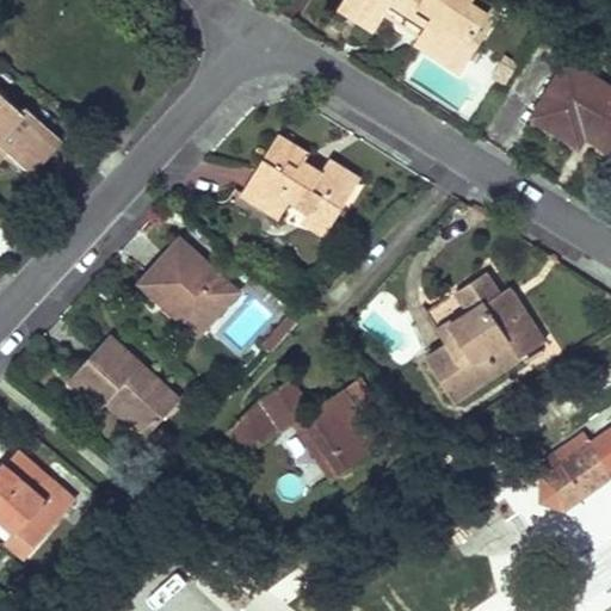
[(343,0),(338,8),(372,31),(390,4),(408,14),(418,0),(343,0)]
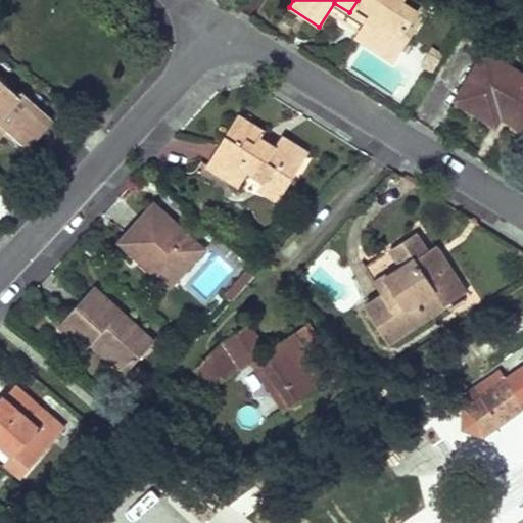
[(358,0),(349,12),(365,22),(359,31),(391,52),(407,28),(413,33),(423,16),(402,2),(403,0),(358,0)]
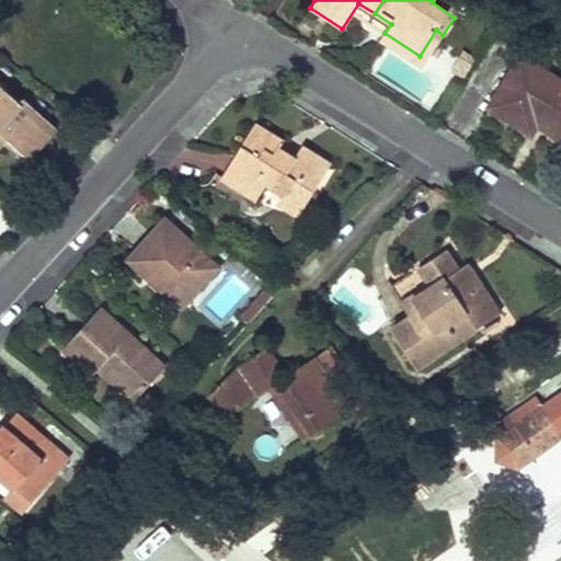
[(458,11),(441,0),(433,0),(432,2),(454,18),(458,11)]
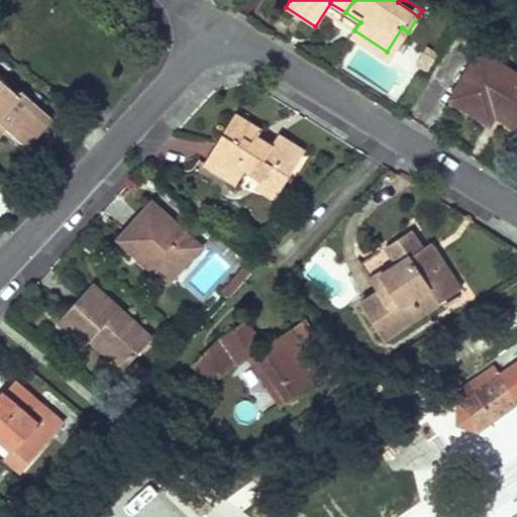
[(387,52),(354,30),(350,36),(389,62),(408,32),(402,27),(387,52)]
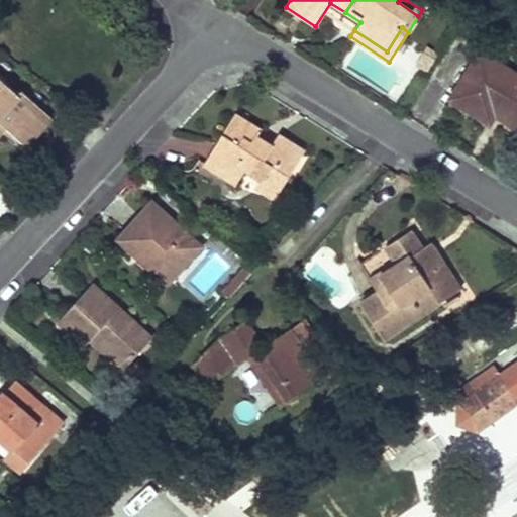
[(516,77),(481,54),(452,98),(489,121),(494,112),(497,109),(505,114),(502,118),(510,123),(516,112),(516,77)]
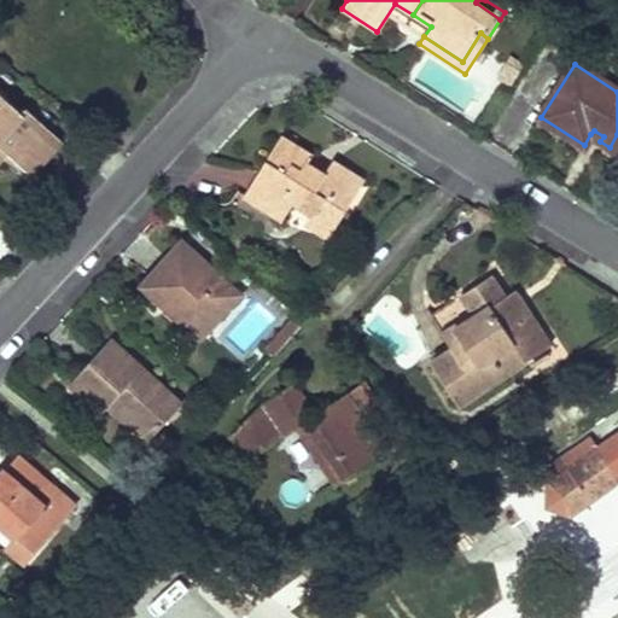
[(0,92),(0,144),(6,151),(30,174),(62,141),(27,108),(22,112),(0,92)]
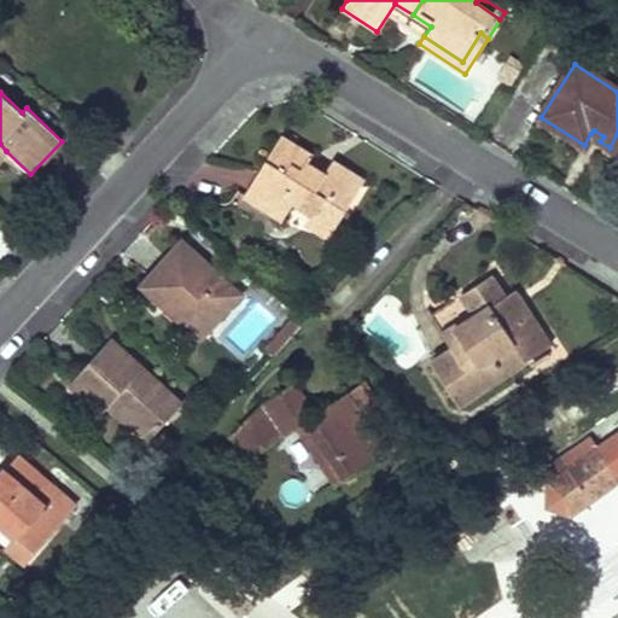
[(604,136),(594,130),(590,134),(600,141),(604,136)]
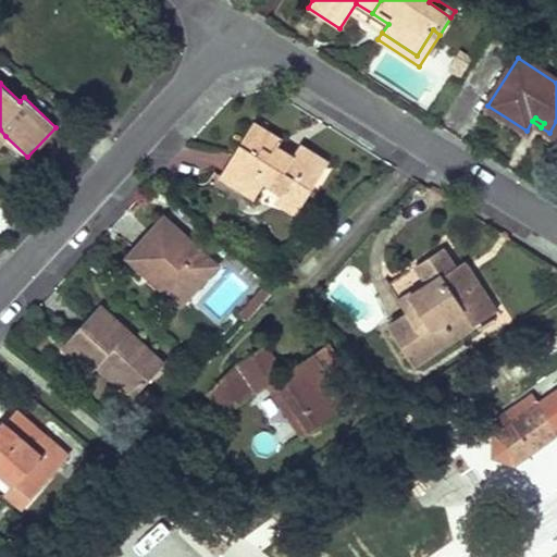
[(251,123),(220,175),(256,196),(265,180),(282,190),(302,203),(327,163),(299,145),(292,157),(275,147),(280,140),(251,123)]
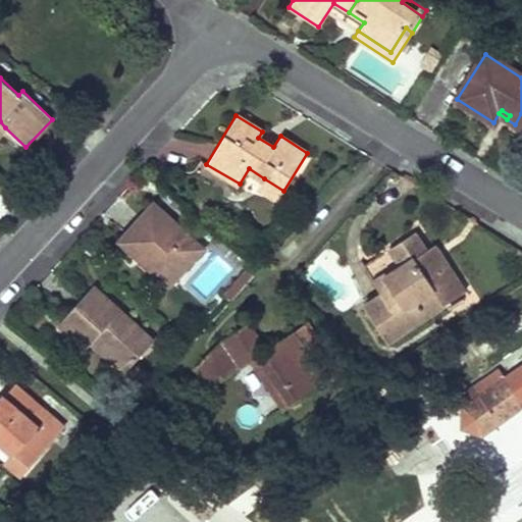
[(264,178),(258,187),(277,199),(283,191),(264,178)]
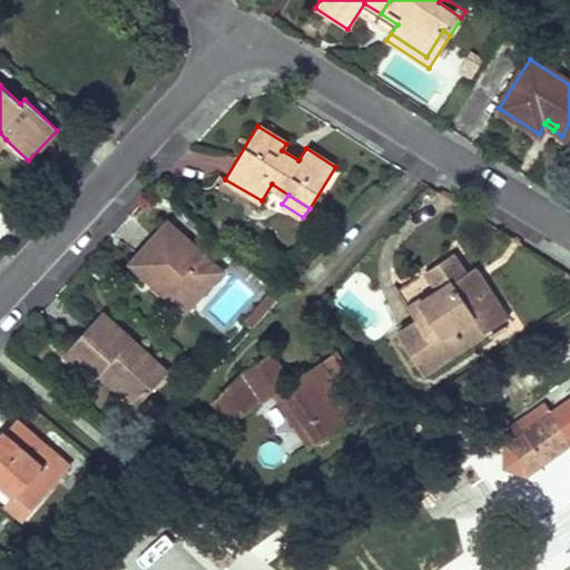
[(167,223),(131,263),(148,278),(156,269),(161,274),(159,277),(189,304),(220,271),(167,223)]
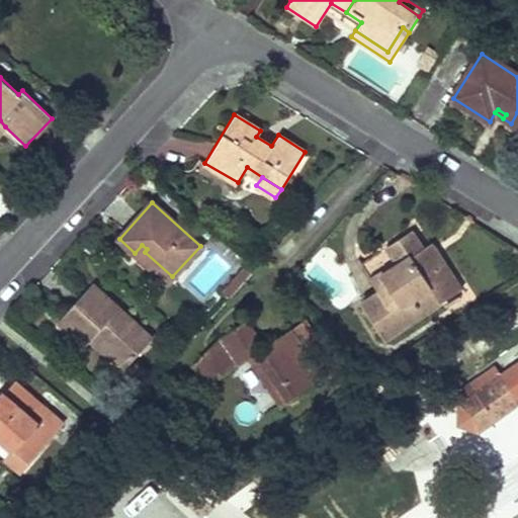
[(422,249),(411,231),(386,246),(399,264),(381,275),(389,286),(379,291),(361,304),(384,339),(441,301),(435,292),(454,279),(439,255),(430,261),(422,249)]
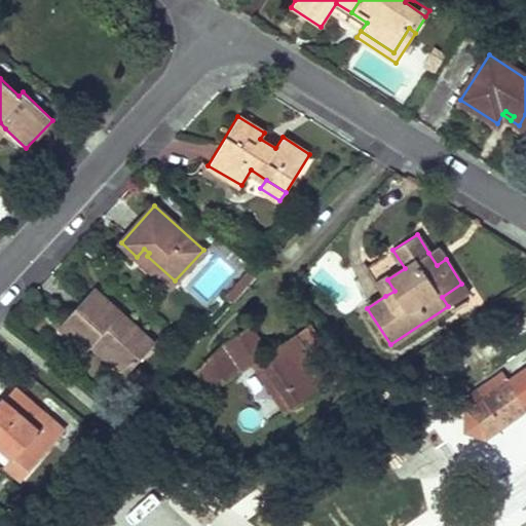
[(446,259),(438,247),(428,253),(437,265),(446,259)]
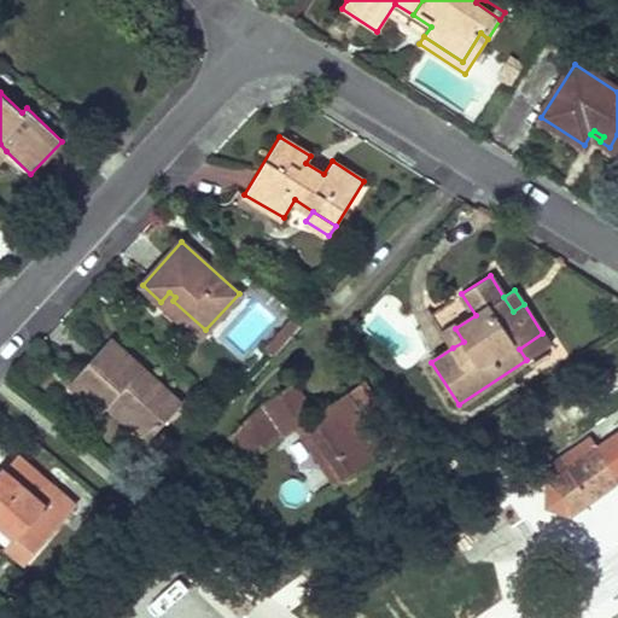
[(175,297),(169,292),(161,302),(199,337),(205,330),(173,301),(175,297)]
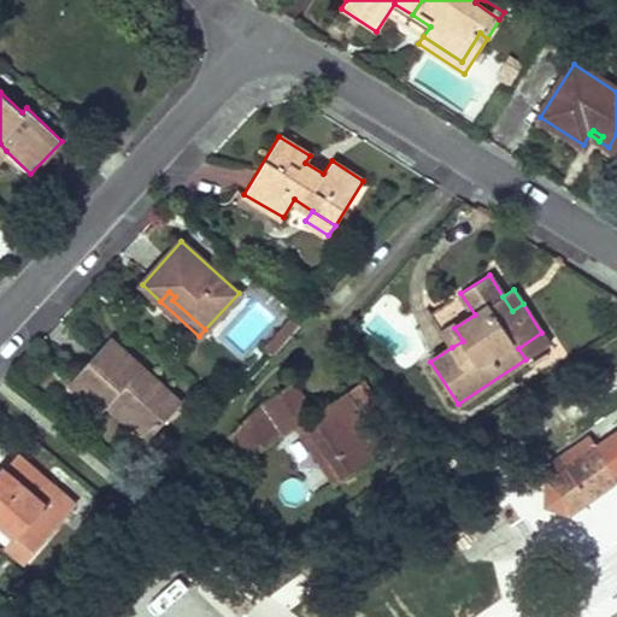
[(463,341),(454,328),(444,334),(452,347),(463,341)]
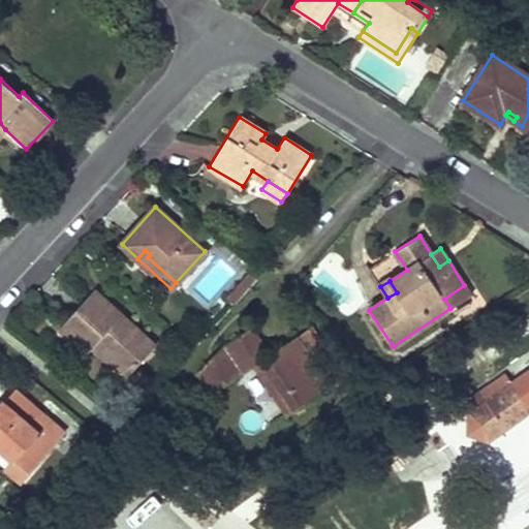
[(470,296),(464,285),(444,299),(450,308),(470,296)]
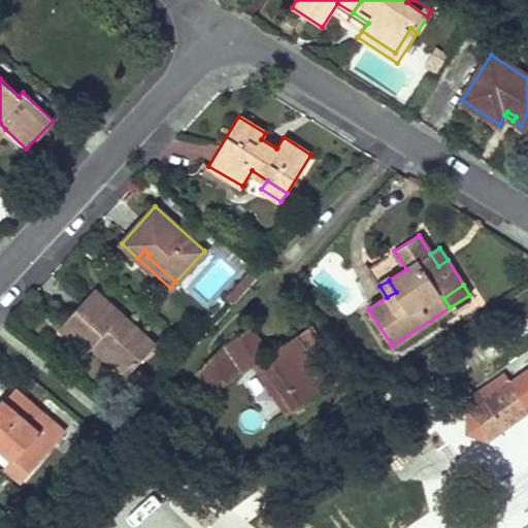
[(94,290),(60,327),(87,353),(91,349),(98,340),(103,344),(101,348),(130,373),(155,345),(94,290)]
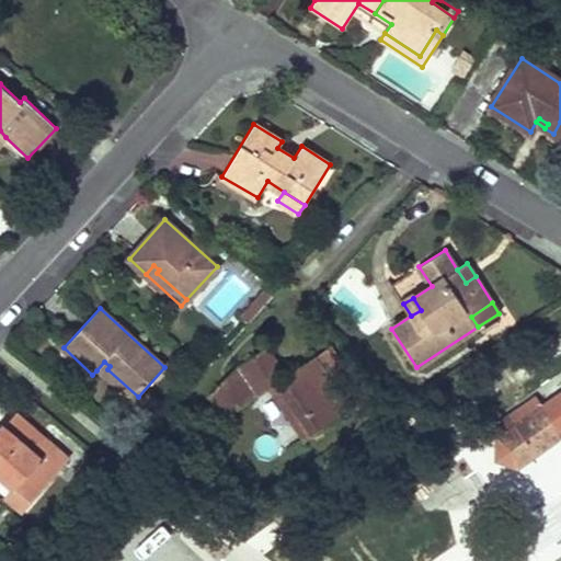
[(237,368),(209,397),(224,418),(270,388),(305,441),(352,410),(328,375),(316,356),(286,376),(266,347),(237,368)]
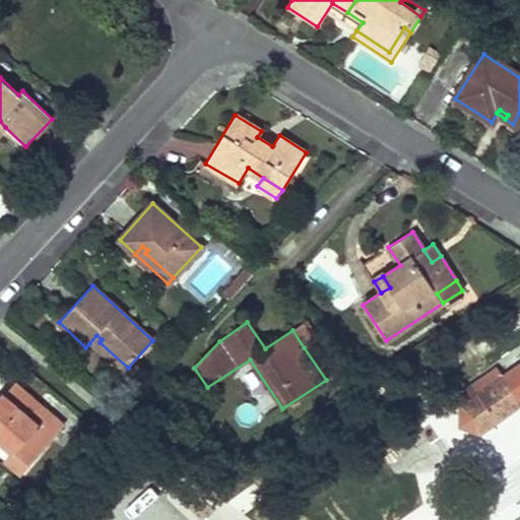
[(306,322),(293,330),(304,347),(317,338),(306,322)]
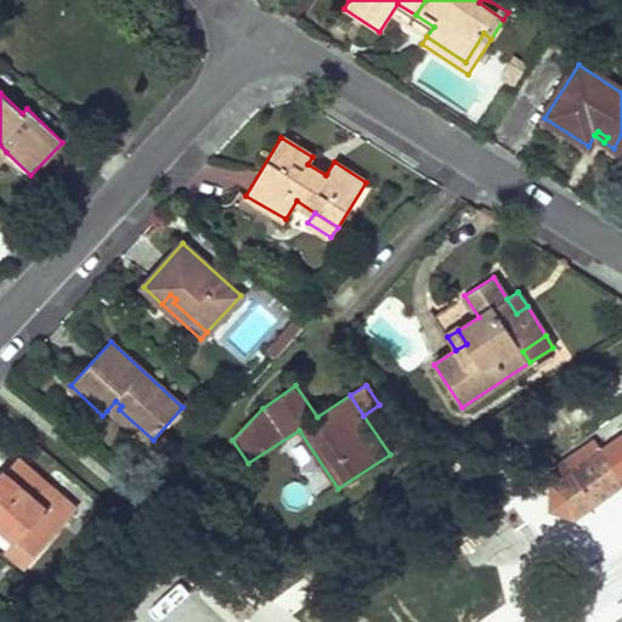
[(574,518),(595,503),(621,486),(621,435),(601,451),(594,439),(553,465),(552,488),(550,488),(550,510),(574,518)]
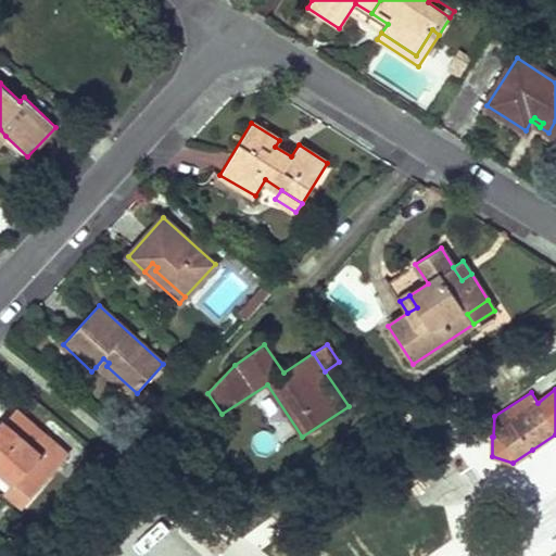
[(15,411),(3,425),(29,446),(41,433),(15,411)]
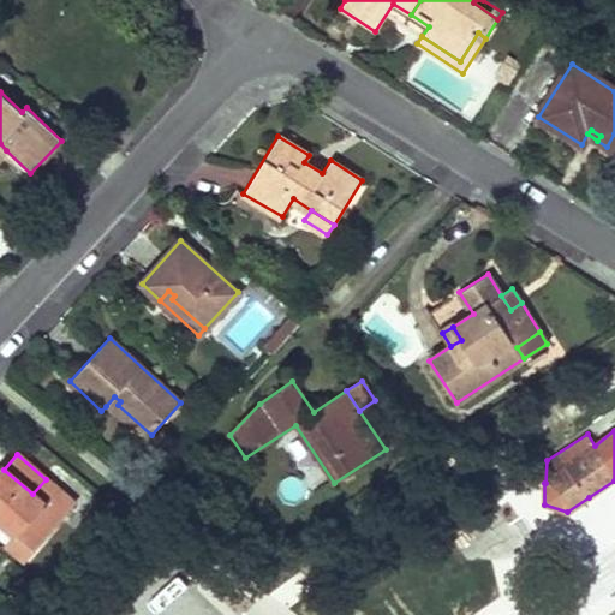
[(1,466),(0,467),(0,520),(16,533),(6,543),(27,561),(75,505),(46,479),(33,494),(4,470),(1,466)]
